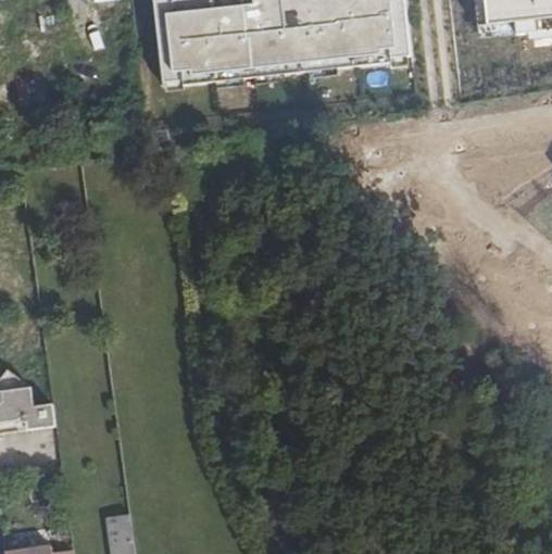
[(251,0),(252,3),(164,13),(171,70),(188,68),(189,73),(376,52),(376,47),(392,45),(387,0),(251,0)]
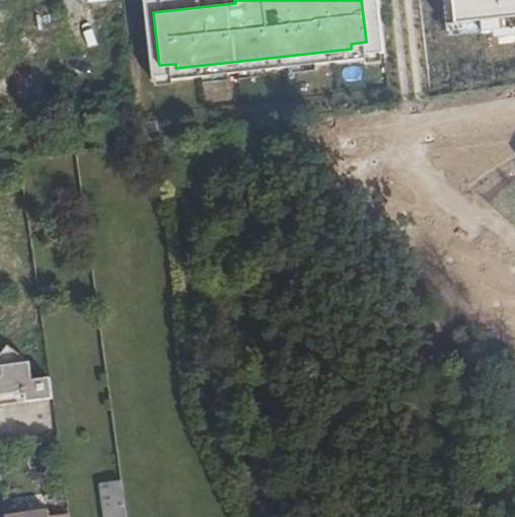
[(449,0),(452,21),(514,14),(514,0),(449,0)]
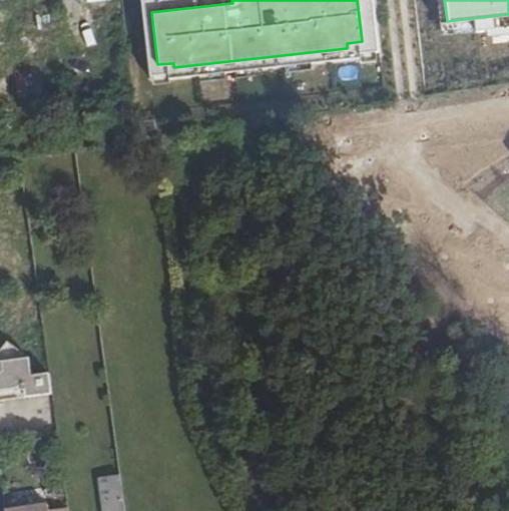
[(0,396),(15,393),(21,392),(47,388),(43,368),(26,371),(23,353),(2,337),(0,339),(0,396)]
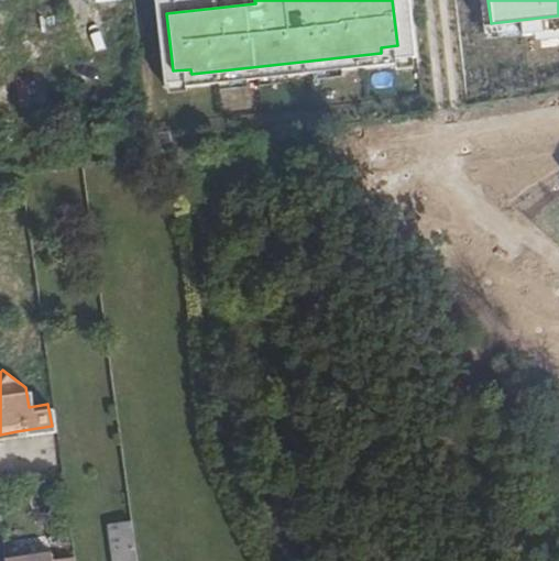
[(121,560),(138,560),(131,519),(117,520),(121,560)]
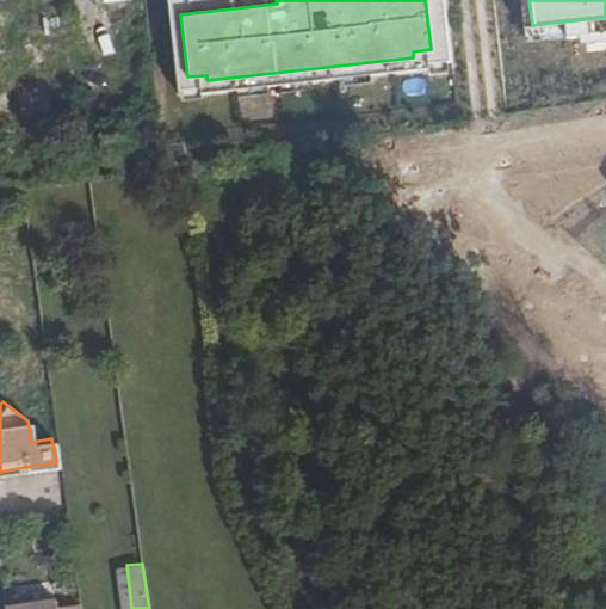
[(55,594),(5,602),(5,608),(80,608),(78,596),(56,601),(55,594)]
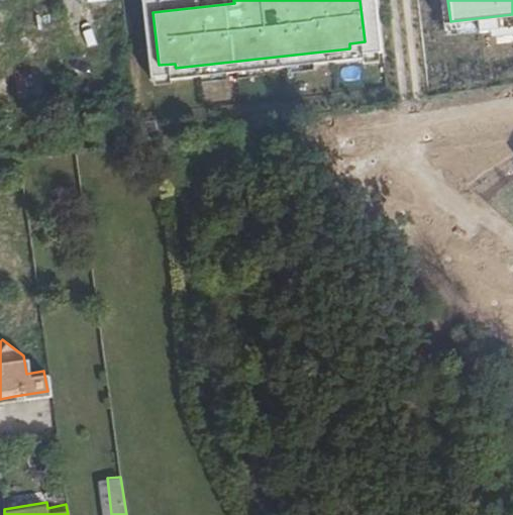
All buildings are outlined.
